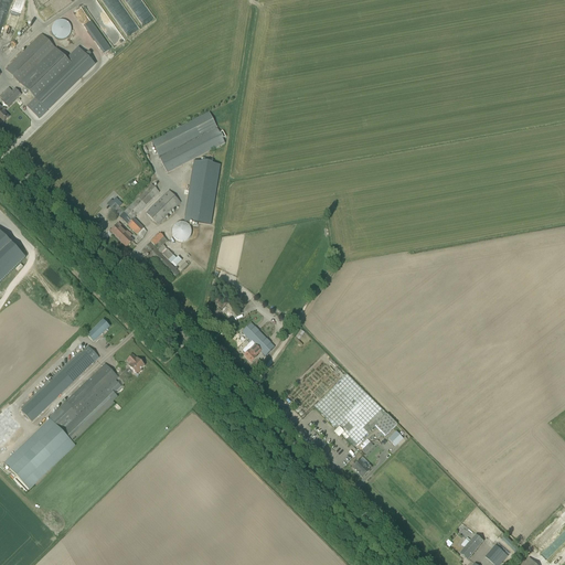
[(83,53),(71,64),(42,34),(6,70),(24,88),(25,89),(35,99),(27,107),(39,119),(94,65),(87,59),(91,54),(88,52),(85,55),(83,53)]
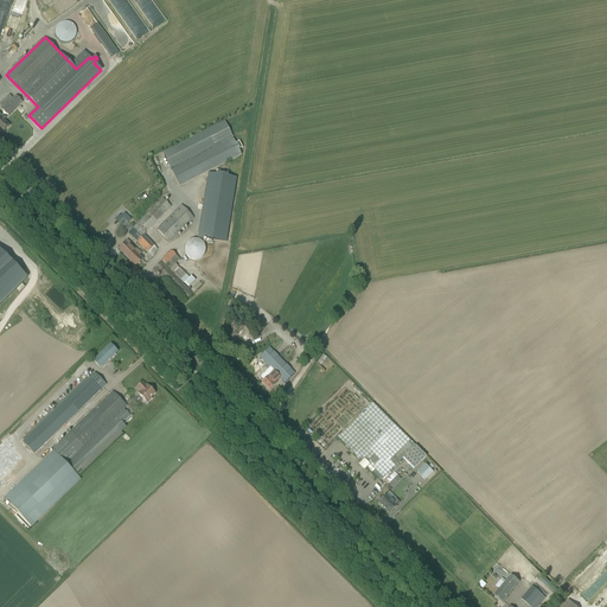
[(129,44),(119,42),(117,49),(127,50),(128,45),(132,46),(133,40),(131,40),(129,44)]
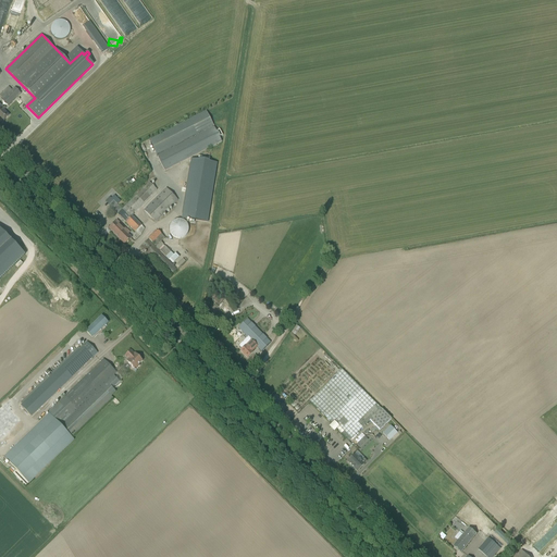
[(2,100),(8,107),(21,94),(14,88),(2,100)]
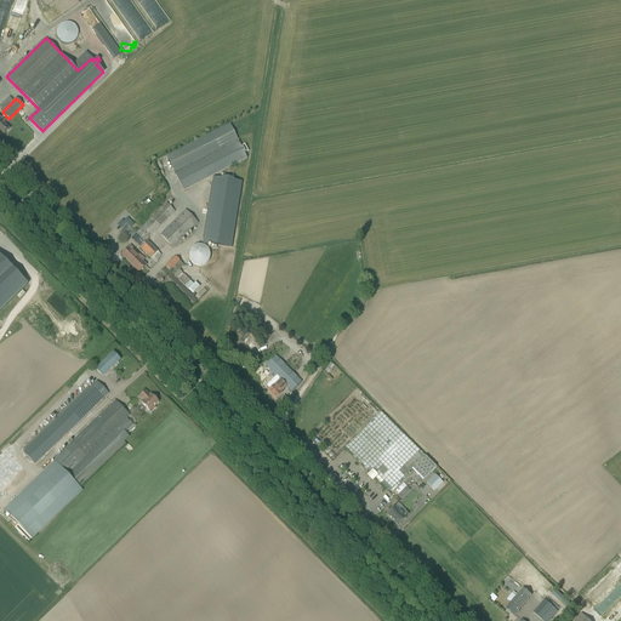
[(175,175),(183,191),(248,158),(229,124),(166,157),(175,175)]
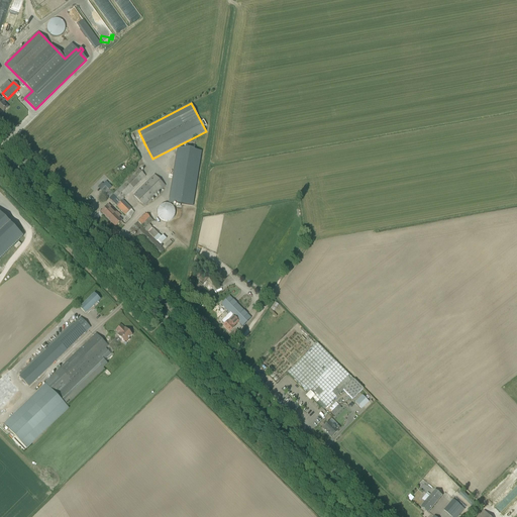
[(195,146),(184,145),(184,148),(178,147),(169,203),(192,207),(201,150),(194,149),(195,146)]
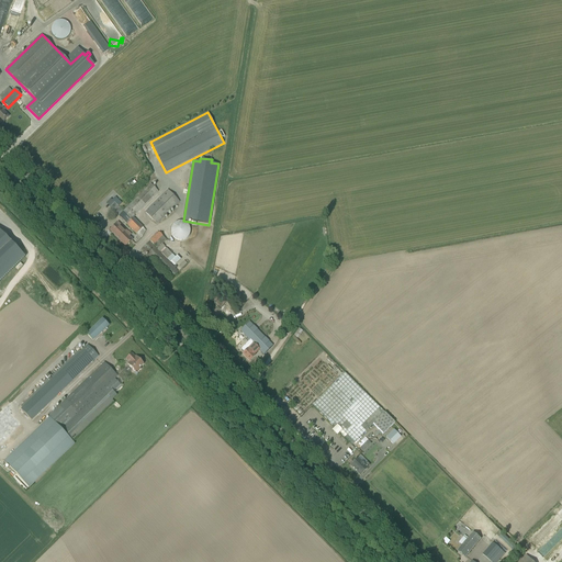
[(150,184),(125,210),(132,217),(158,191),(150,184)]
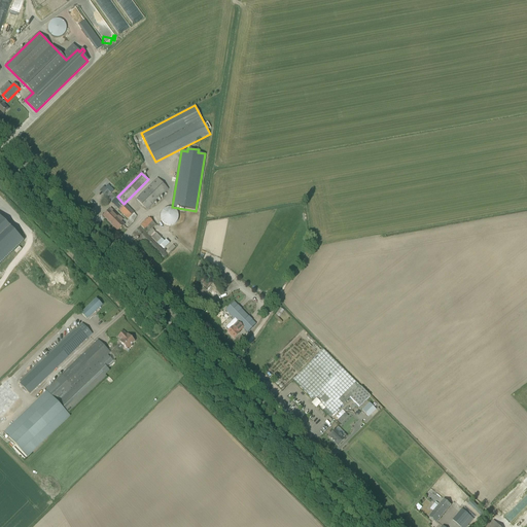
[(137,199),(147,210),(168,189),(157,178),(137,199)]
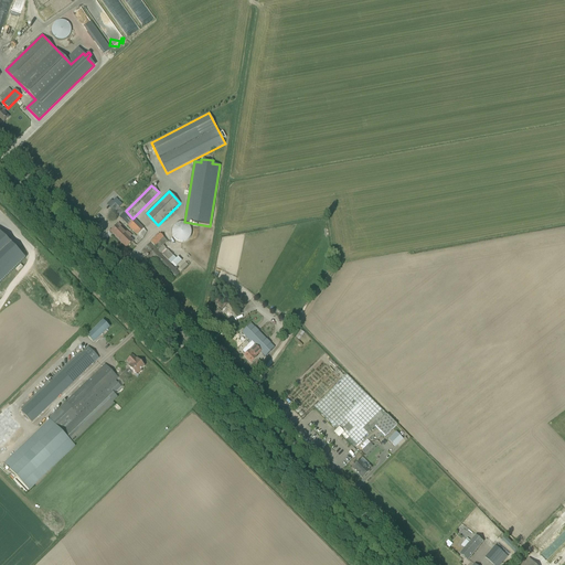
[(132,219),(126,211),(119,217),(126,224),(132,219)]
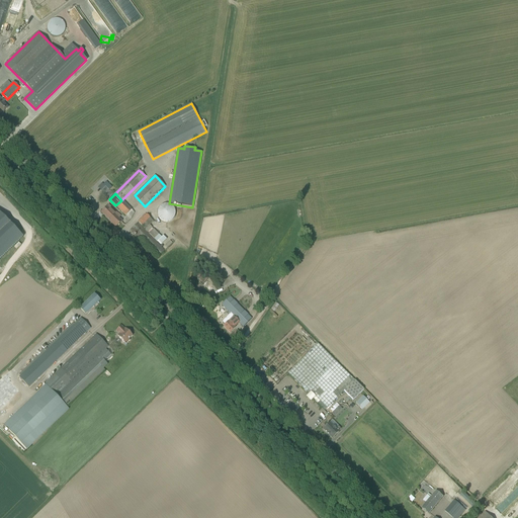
[(117,206),(125,216),(132,209),(122,201),(117,206)]
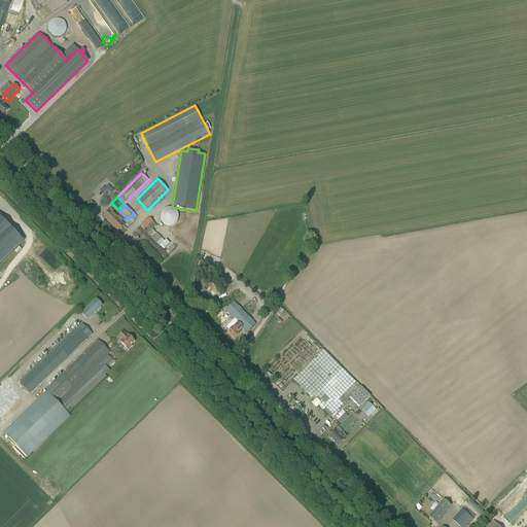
[(103,216),(118,232),(124,225),(120,222),(123,220),(119,217),(110,209),(103,216)]
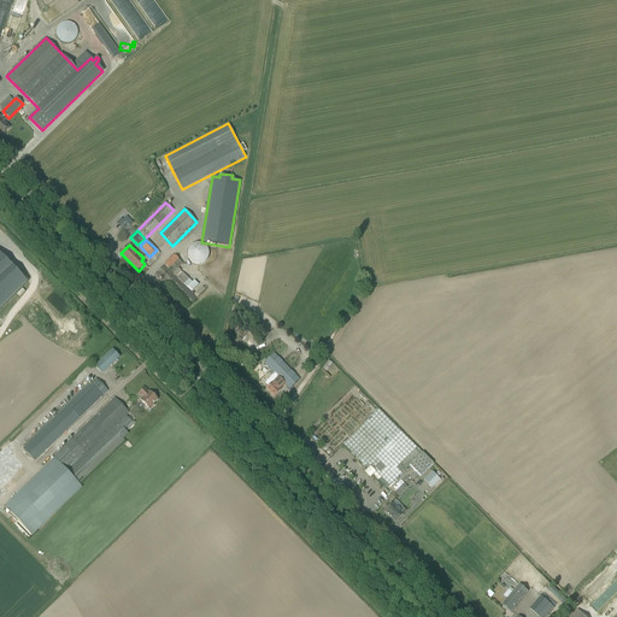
[(0,254),(0,309),(28,282),(0,254)]
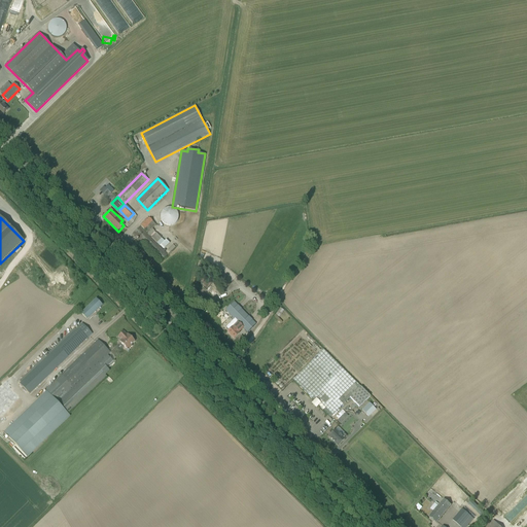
[(140,226),(147,233),(155,224),(149,218),(140,226)]
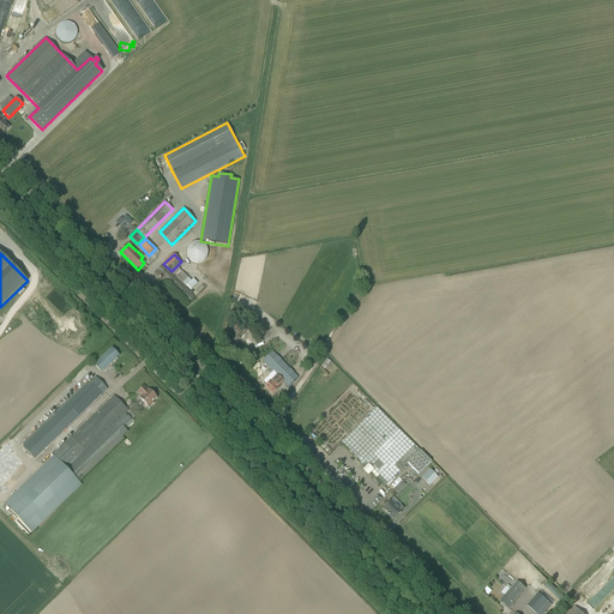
[(154,272),(156,275),(157,274),(187,305),(191,300),(194,298),(163,264),(158,269),(154,272)]
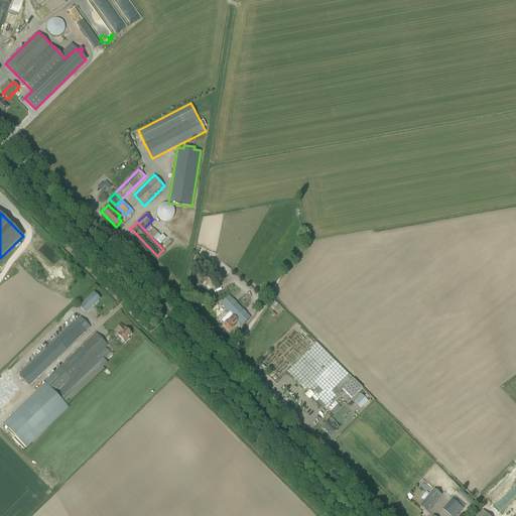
[(52,240),(50,243),(63,257),(66,255),(52,240)]
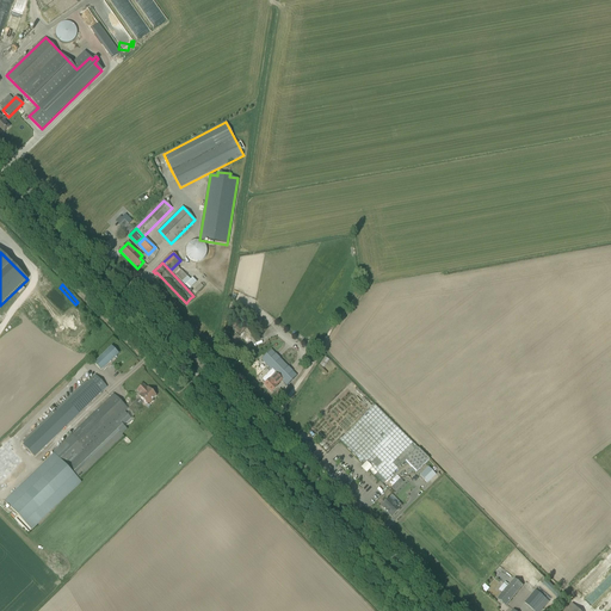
[(244,313),(247,307),(233,302),(230,308),(244,313)]
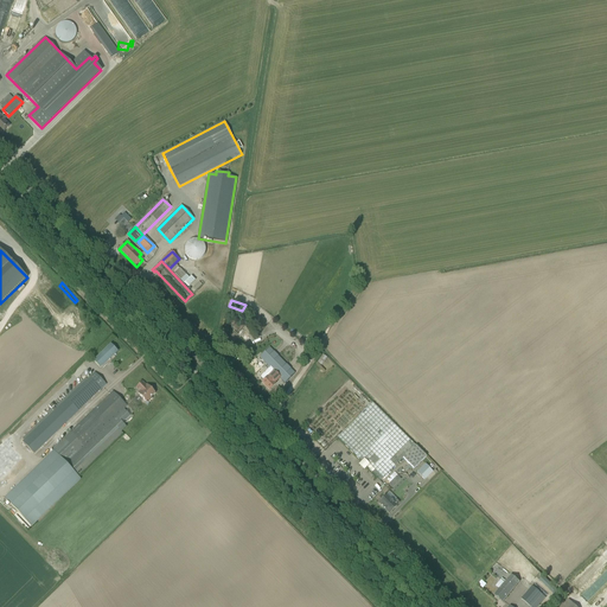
[(263,328),(273,317),(254,302),(244,314),(263,328)]
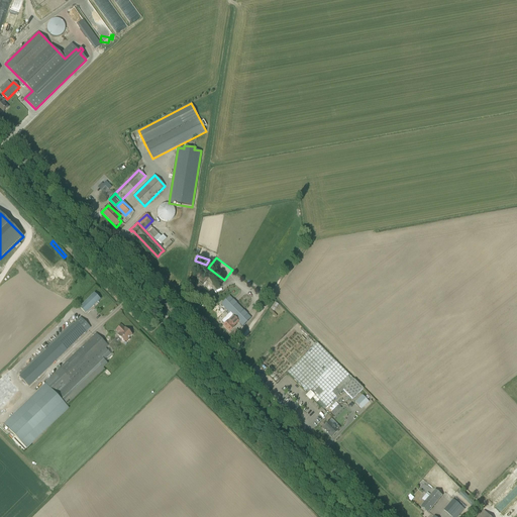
[(199,274),(196,279),(203,285),(207,280),(199,274)]
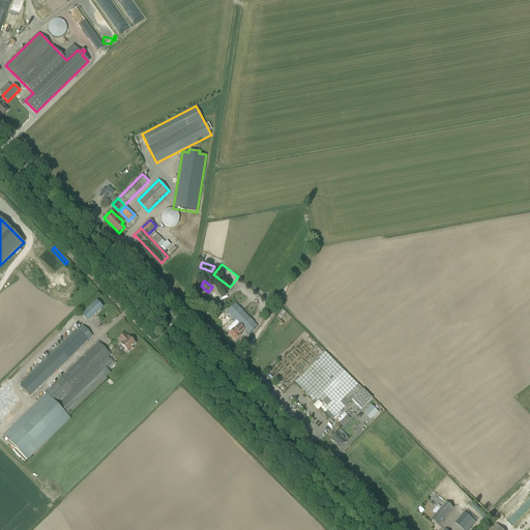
[(98,311),(102,306),(96,300),(92,304),(81,315),(87,321),(98,311)]
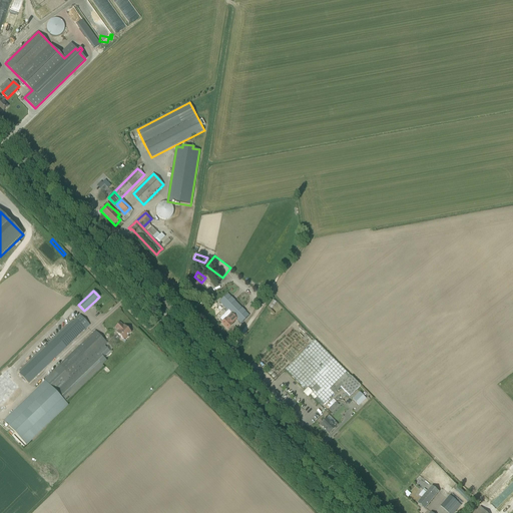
[(227,294),(219,302),(227,311),(219,319),(222,322),(221,323),(227,330),(231,327),(232,325),(237,320),(240,324),(248,316),(227,294)]
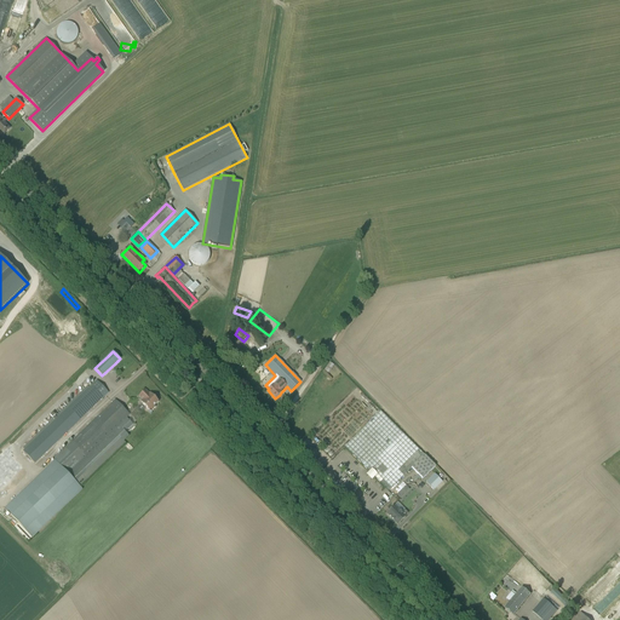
[(0,500),(1,503),(41,464),(39,460),(108,392),(97,380),(89,388),(87,386),(57,415),(56,413),(53,414),(52,413),(50,415),(53,419),(22,449),(17,445),(0,460),(0,500)]
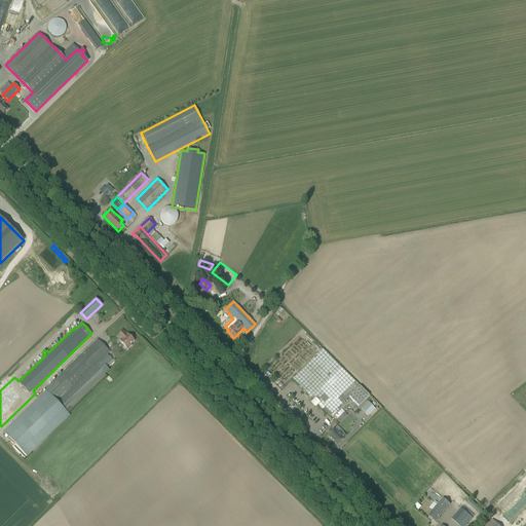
[(123,331),(117,336),(122,340),(120,342),(122,344),(127,349),(132,345),(130,344),(135,341),(130,337),(128,335),(126,333),(126,334),(123,331)]
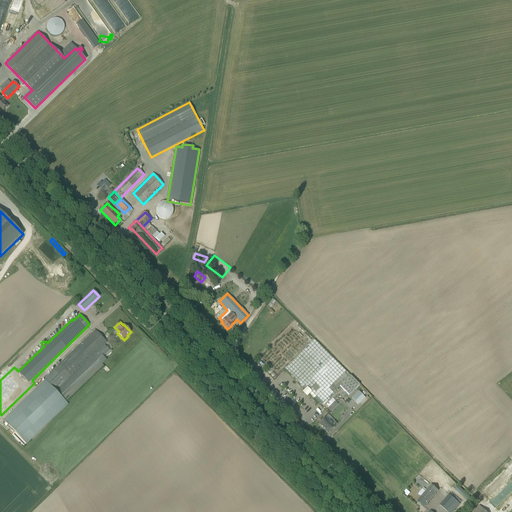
[(44,380),(3,420),(4,422),(15,432),(12,434),(24,446),(26,444),(68,405),(66,402),(58,394),(100,354),(98,351),(107,342),(95,330),(43,379),(44,380)]
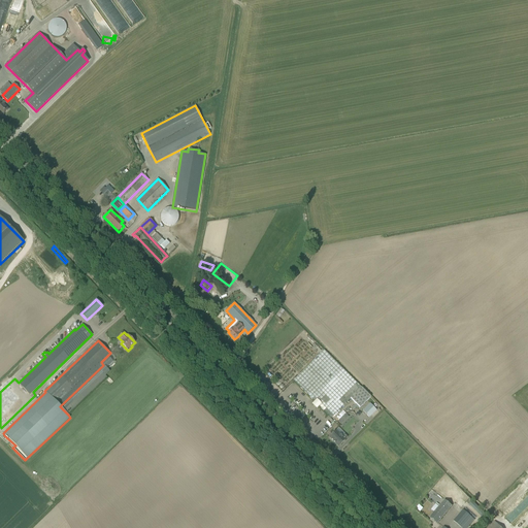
[(370,397),(324,351),(293,381),(315,402),(312,404),(317,407),(319,406),(323,411),(326,409),(333,417),(351,399),(360,408),(370,397)]
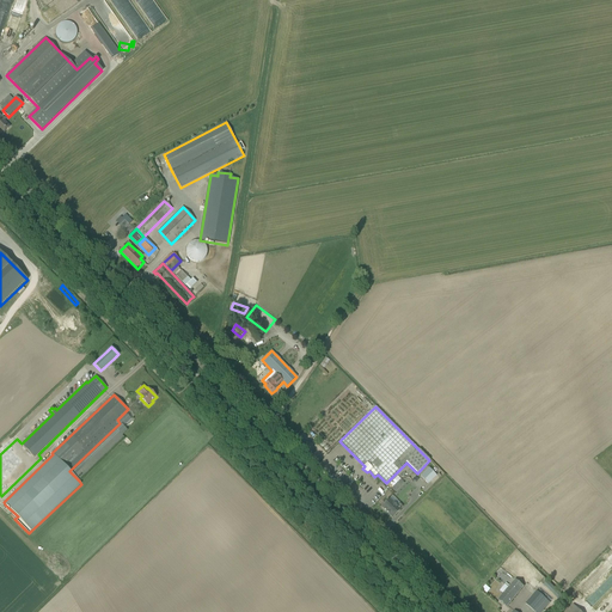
[(120,423),(69,471),(79,481),(123,438),(122,436),(127,430),(123,427),(120,423)]
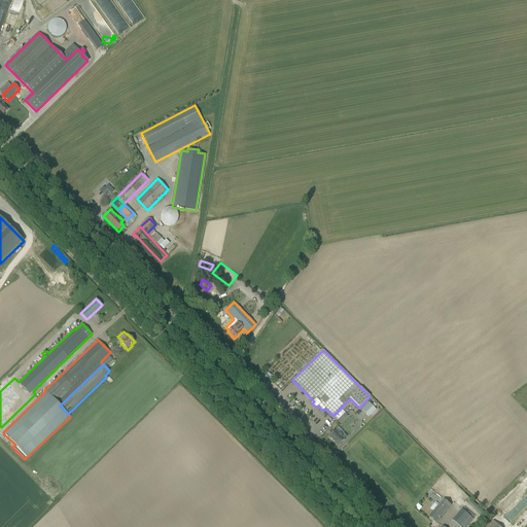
[(382,409),(376,402),(374,405),(380,411),(382,409)]
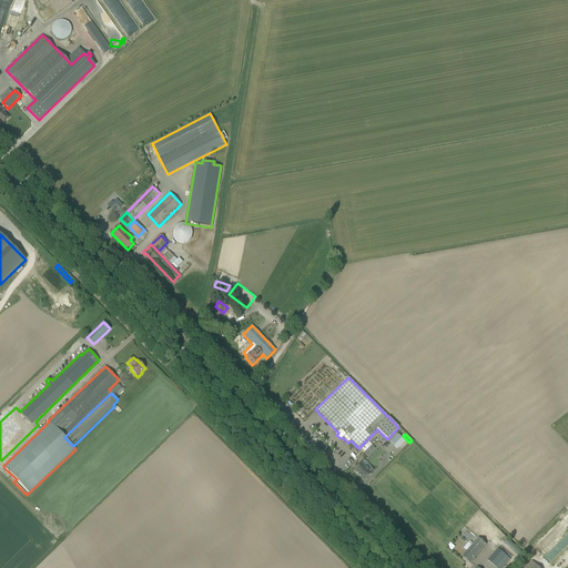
[(405,442),(398,435),(389,443),(397,449),(405,442)]
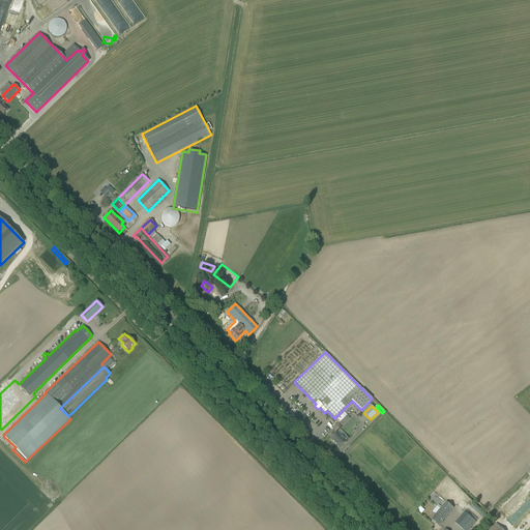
[(339,423),(342,427),(350,418),(347,415),(345,417),(339,423)]
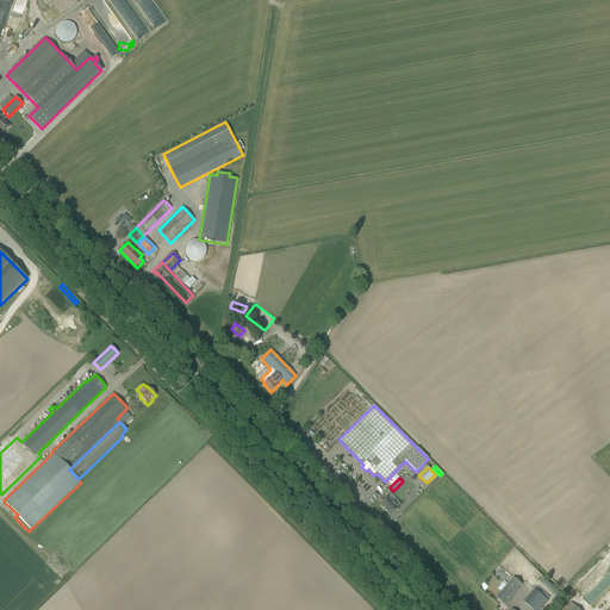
[(380,505),(391,516),(399,509),(402,505),(398,502),(396,504),(388,497),(380,505)]
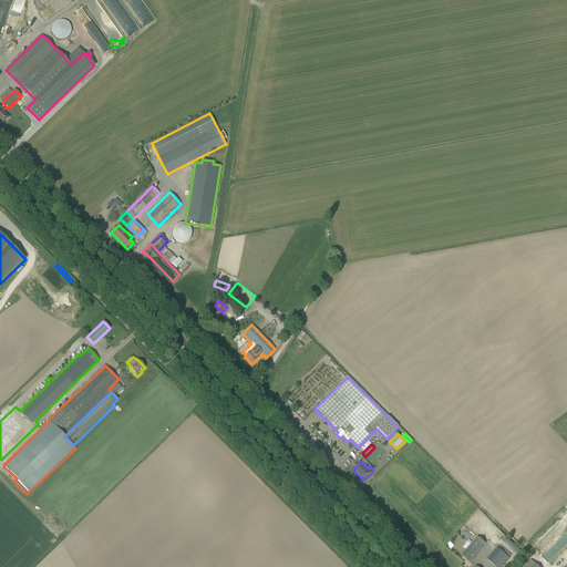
[(465,552),(462,556),(470,563),(473,558),(485,544),(477,537),(473,543),(471,545),(470,543),(467,542),(463,547),(466,550),(465,552)]
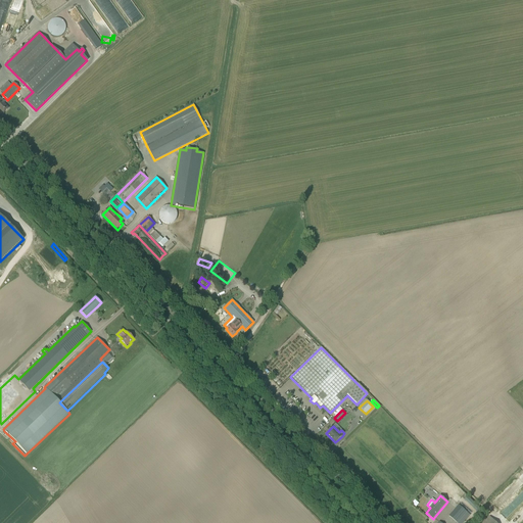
[(468,496),(465,500),(479,514),(482,511),(468,496)]
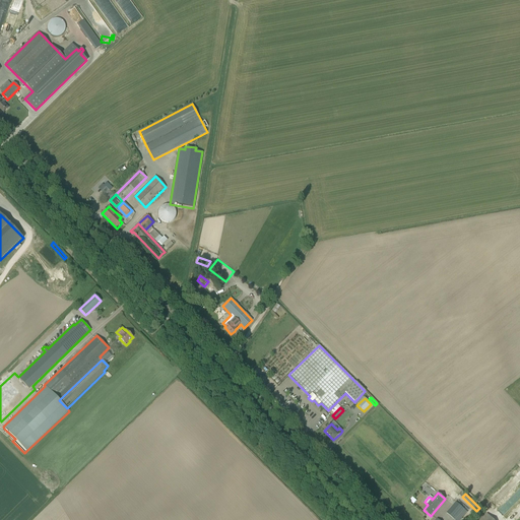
[(456,503),(447,513),(454,519),(464,510),(456,503)]
